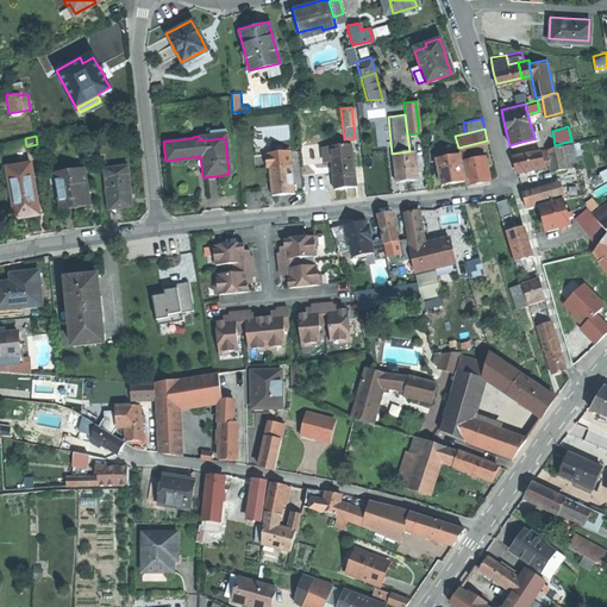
[(575,155),(573,143),(571,142),(548,148),(549,155),(551,164),(552,169),(576,163),(575,155)]
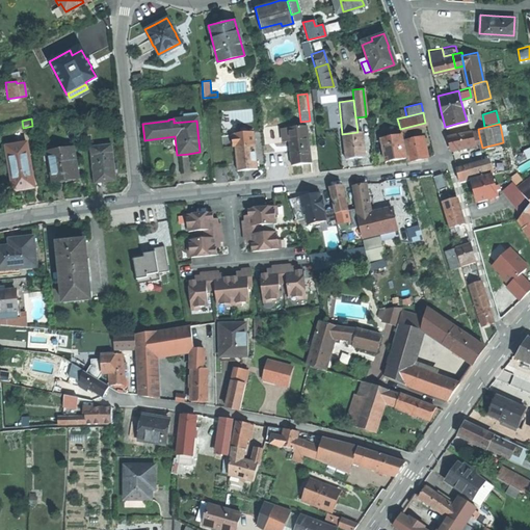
[(309,159),(307,146),(305,125),(280,128),(281,140),(287,140),(289,164),(299,163),(309,161),(309,159)]
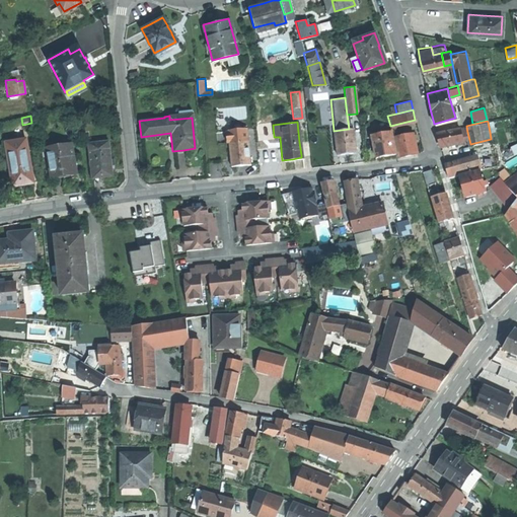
[(442,131),(445,143),(462,140),(461,134),(460,127),(442,131)]
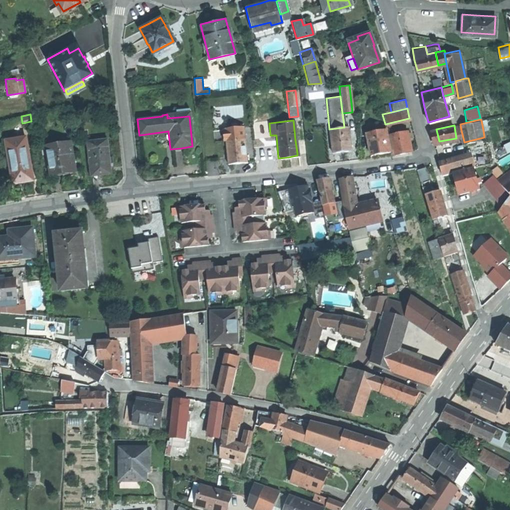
[(242,126),(224,127),(227,163),(237,162),(245,161),(242,126)]
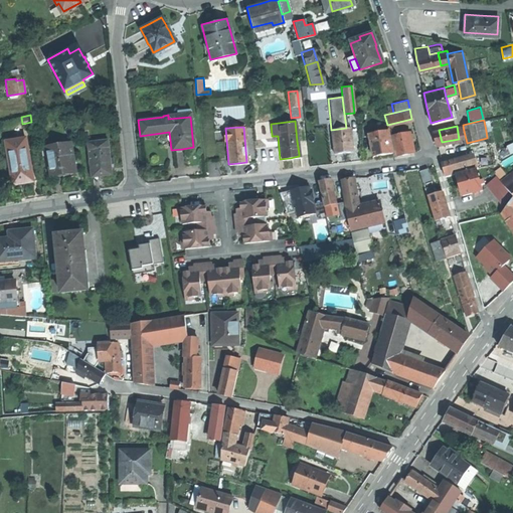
[(330,130),(333,152),(342,151),(351,150),(349,128),(346,128),(331,130),(330,130)]
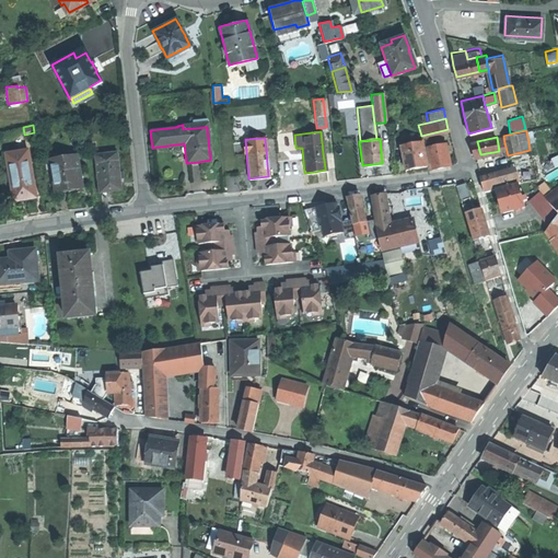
[(421,141),(399,146),(404,170),(415,167),(426,166),(421,141)]
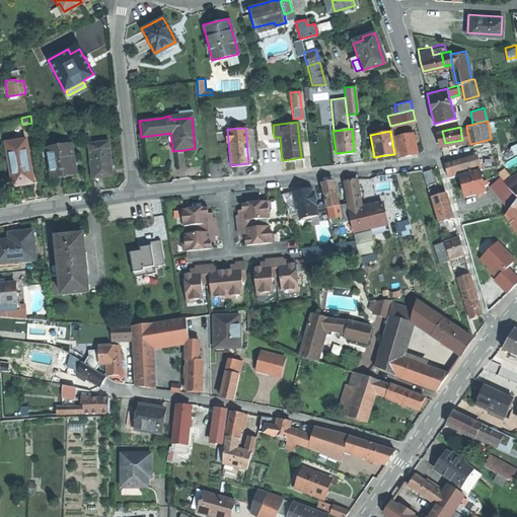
[(437,132),(439,144),(445,143),(442,131),(437,132)]
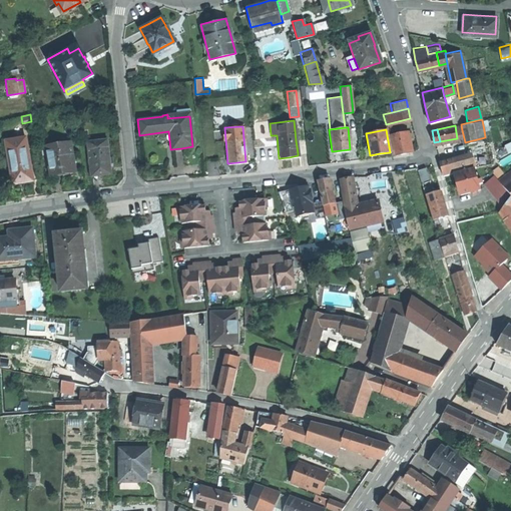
[(389,134),(393,154),(411,151),(409,141),(407,131),(389,134)]
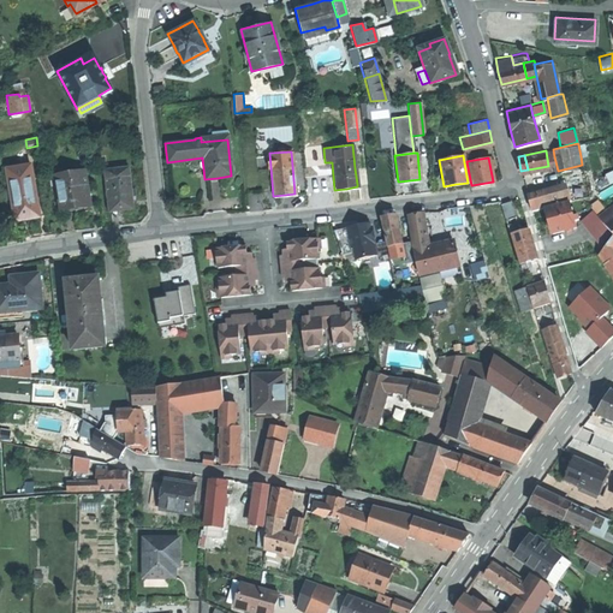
[(29,162),(7,167),(11,182),(7,183),(16,220),(29,216),(40,214),(29,162)]
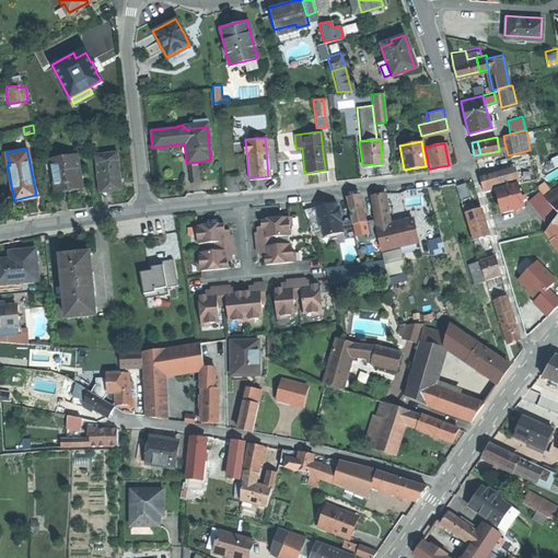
[(115,151),(94,154),(99,192),(109,189),(120,188),(118,177),(123,177),(121,171),(118,172),(115,151)]
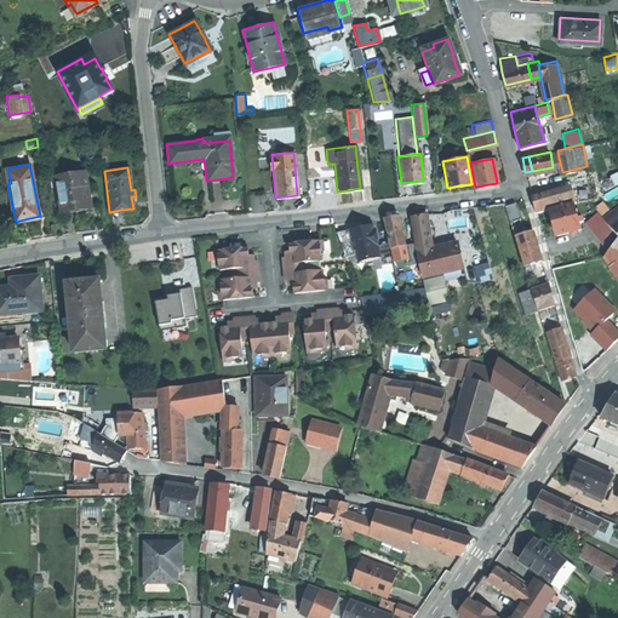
[(367,169),(358,170),(360,186),(370,184),(367,169)]
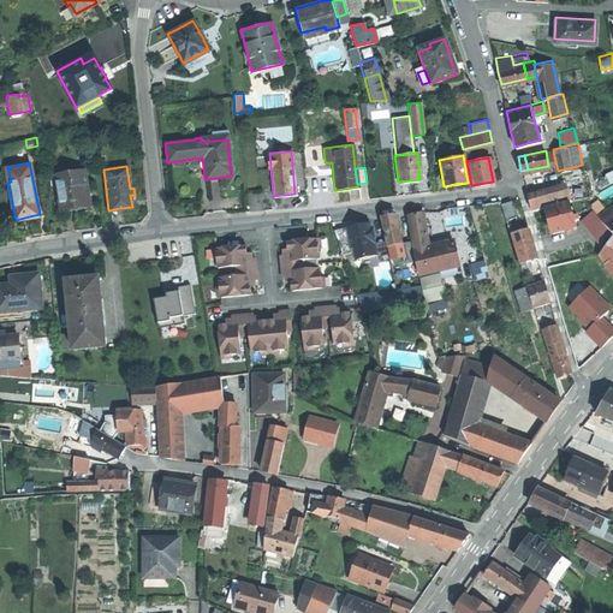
[(60,208),(73,206),(75,213),(81,212),(88,210),(87,203),(88,203),(82,168),(54,173),(60,208)]
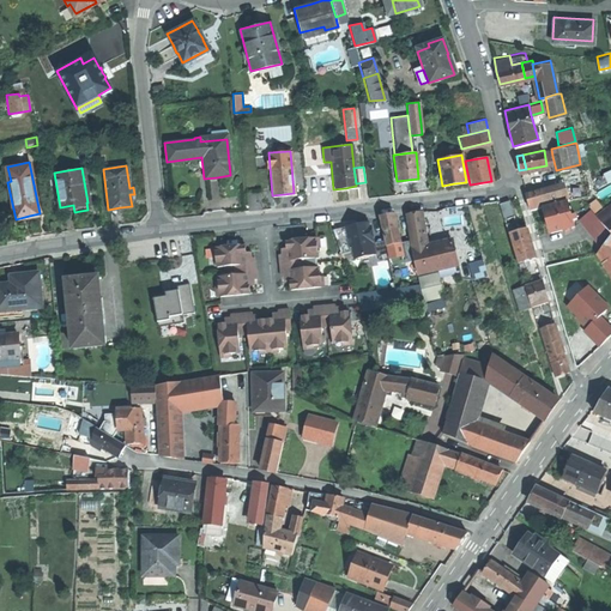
[(525,194),(528,207),(568,197),(564,183),(525,194)]
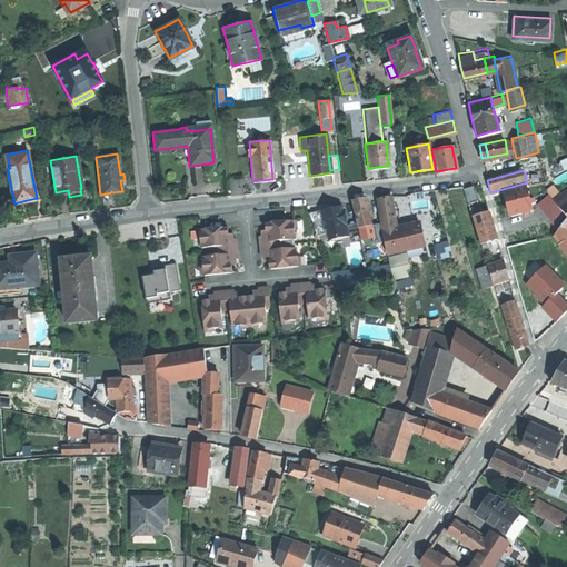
[(548,192),(550,195),(558,189),(553,181),(541,190),(545,195),(548,192)]
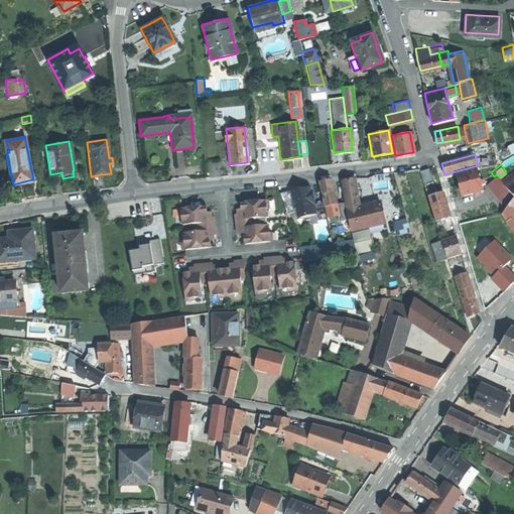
[(432,179),(428,166),(420,169),(423,182),(432,179)]
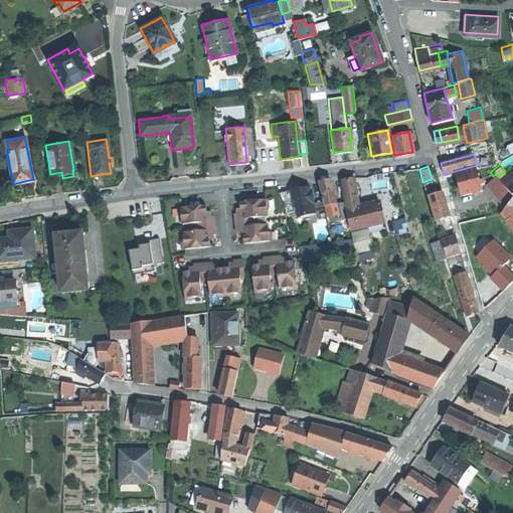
[(462,192),(472,189),(473,192),(479,191),(478,188),(481,187),(480,182),(483,181),(482,176),(479,177),(476,166),(456,172),(459,182),(462,192)]
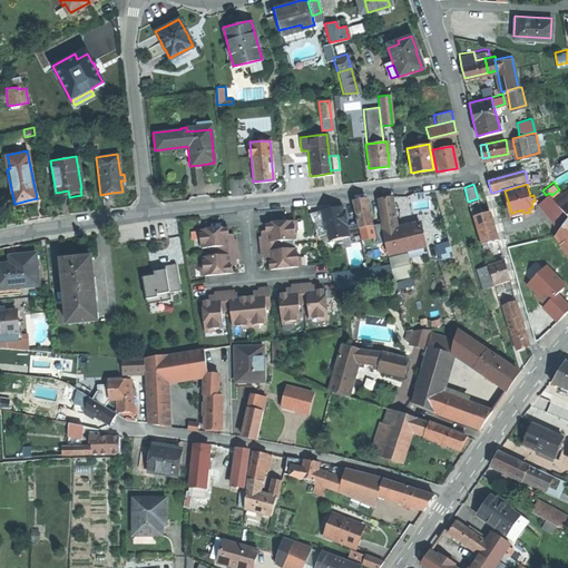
[(567,187),(554,198),(557,203),(567,194),(567,187)]
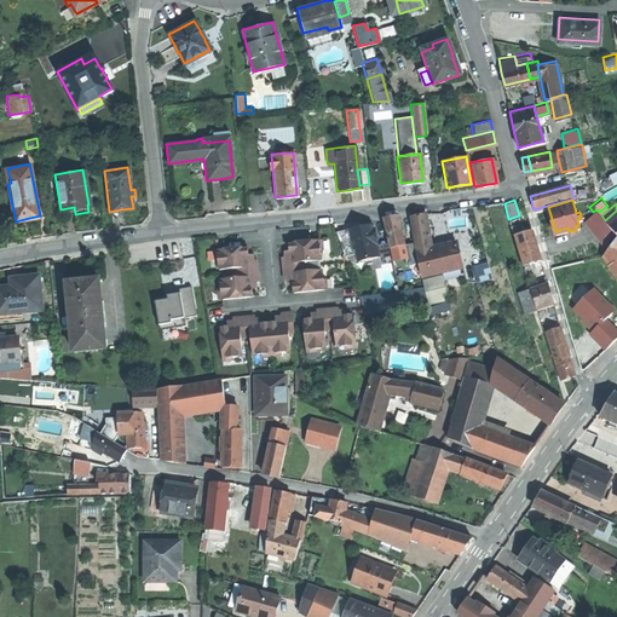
[(601,215),(599,212),(597,209),(593,212),(584,218),(593,229),(598,225),(606,236),(613,230),(605,220),(601,215)]
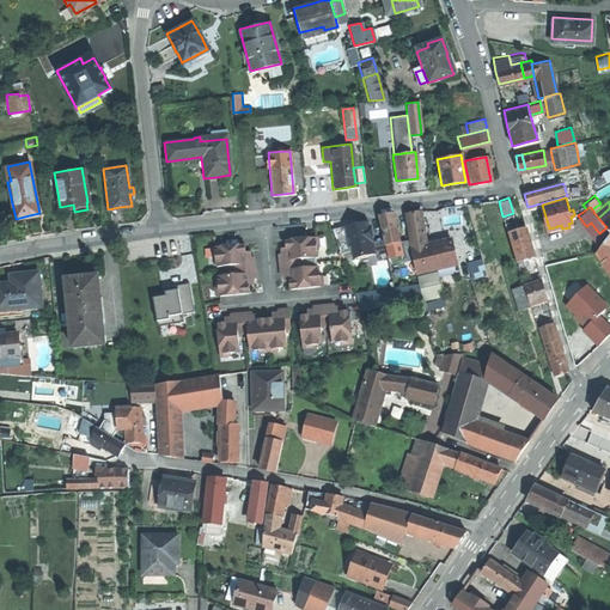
[(409,233),(422,231),(424,231),(420,208),(412,209),(406,211),(409,232),(408,232),(409,233)]
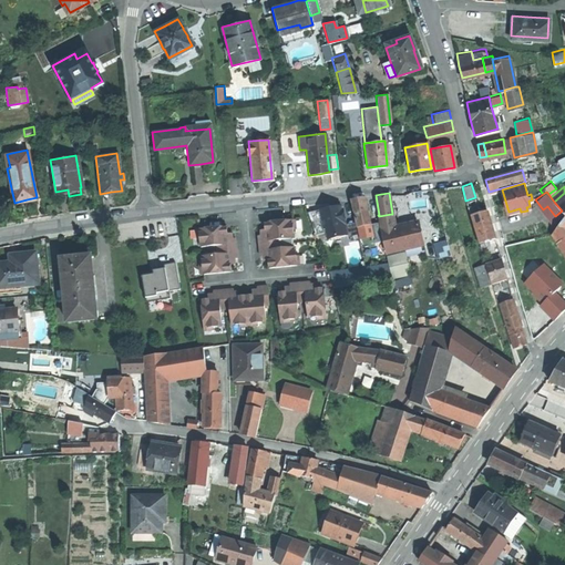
[(564,214),(564,215),(564,193),(554,202),(562,211),(564,214)]
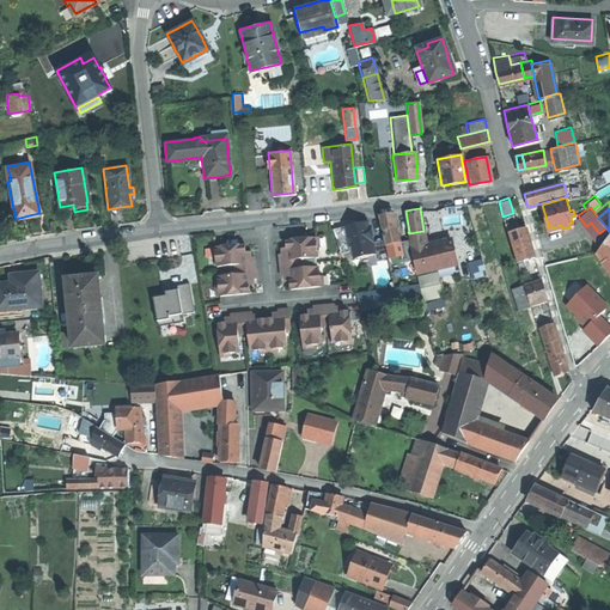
[(400,239),(392,209),(385,212),(378,213),(384,242),(400,239)]
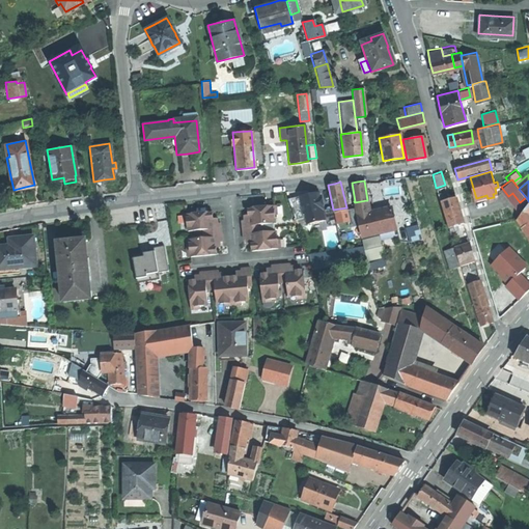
[(310,192),(287,197),(295,218),(304,216),(305,222),(324,218),(322,207),(323,207),(321,193),(318,194),(314,195),(310,192)]
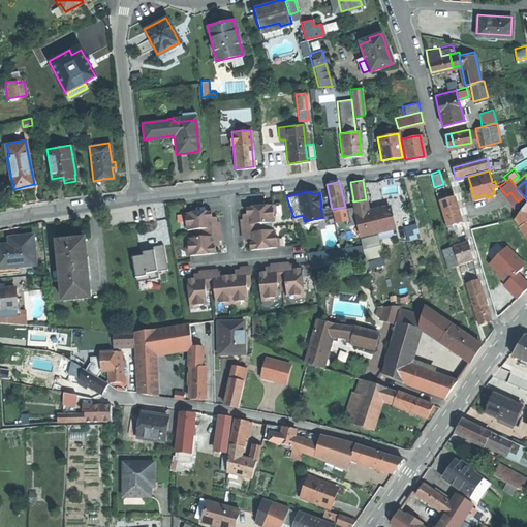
[(510,192),(506,195),(514,205),(518,202),(510,192)]
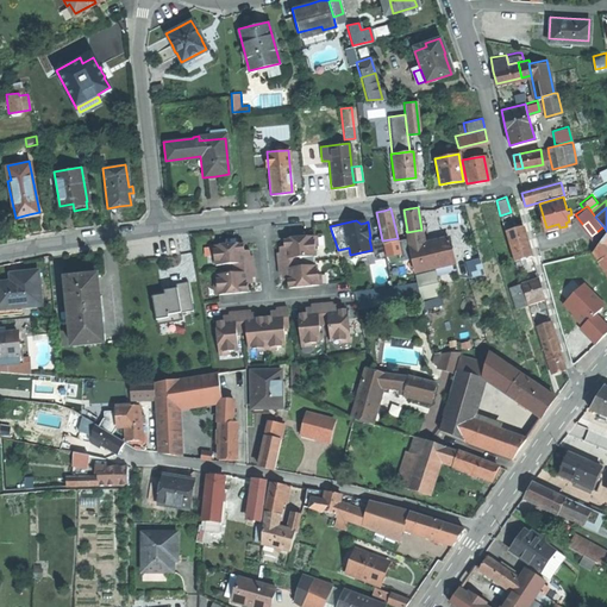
[(526,236),(523,224),(512,227),(505,229),(508,241),(526,236)]
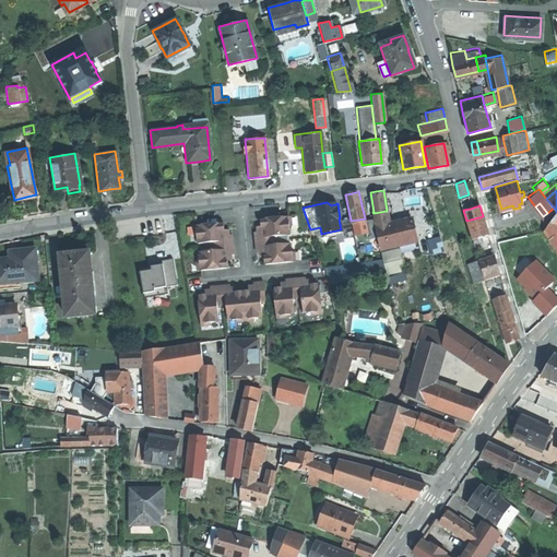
[(375,227),(388,224),(386,211),(374,213),(375,222),(374,222),(375,227)]
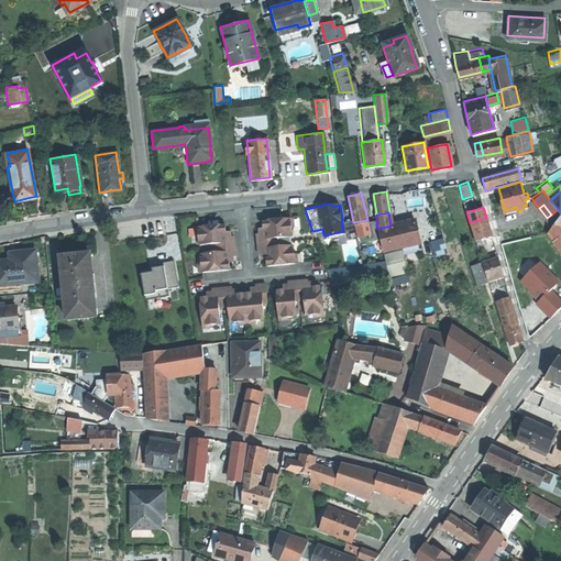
[(547,230),(551,235),(560,228),(560,213),(560,212),(547,230)]
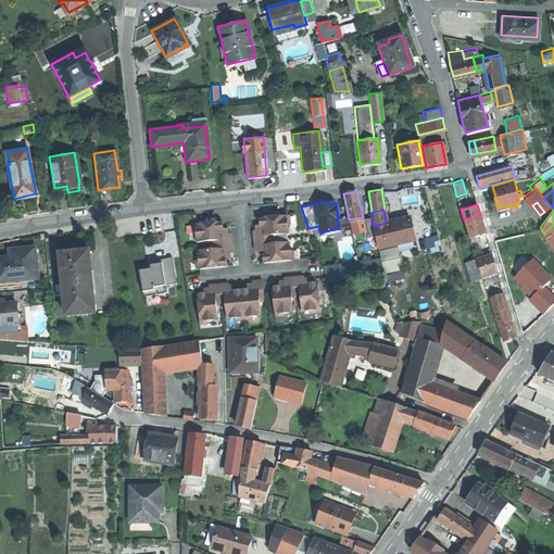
[(253,249),(256,248),(261,248),(262,253),(262,260),(289,257),(288,249),(288,240),(286,240),(272,241),(272,237),(271,233),(285,231),(287,230),(286,222),(285,213),(257,215),(259,223),(259,228),(254,229),(252,229),(253,249)]
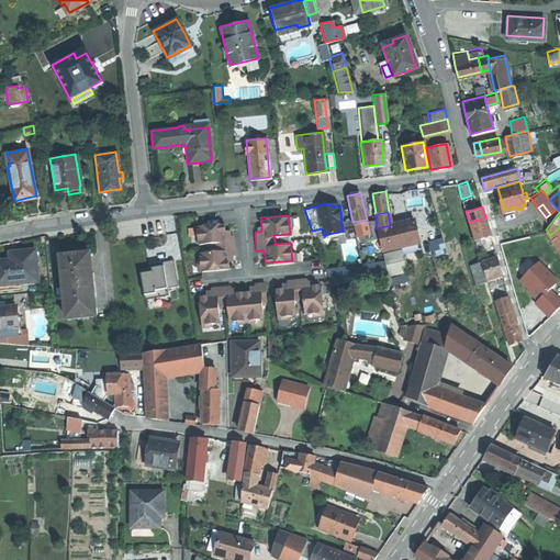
[(485,217),(469,222),(473,238),(490,234),(488,225),(485,217)]
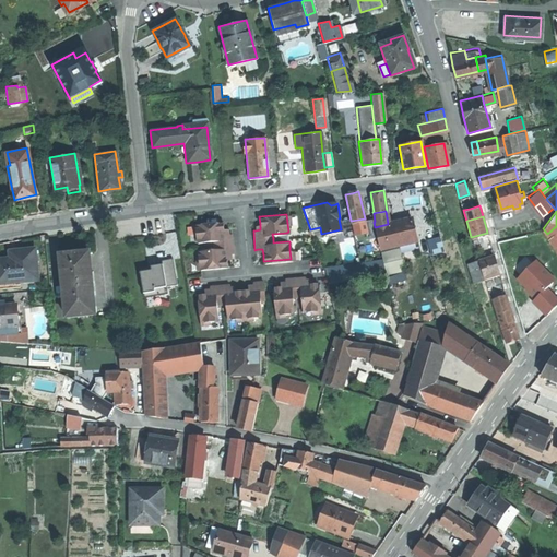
[(374,222),(374,217),(365,220),(367,228),(365,229),(367,236),(377,234),(375,227),(374,222)]
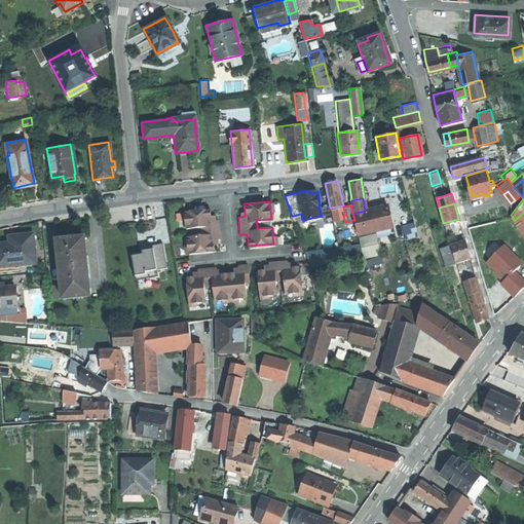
[(343,206),(330,208),(332,218),(343,216),(345,215),(343,207),(343,206)]
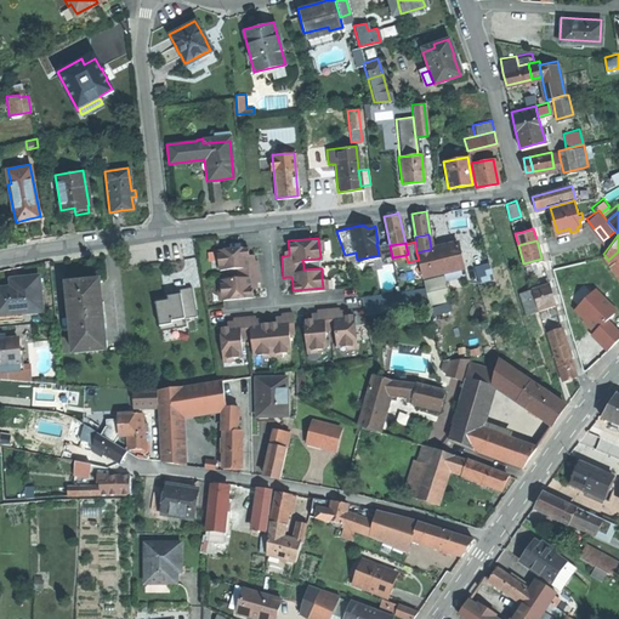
[(459,243),(431,249),(416,253),(419,260),(421,274),(464,265),(459,243)]
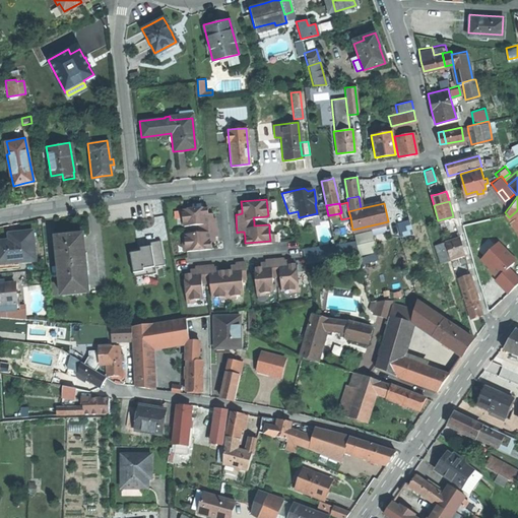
[(206,205),(181,207),(182,216),(183,223),(198,222),(198,231),(184,233),(184,241),(185,249),(210,247),(209,240),(209,235),(213,235),(216,235),(214,216),(211,216),(207,217),(207,211),(206,205)]
